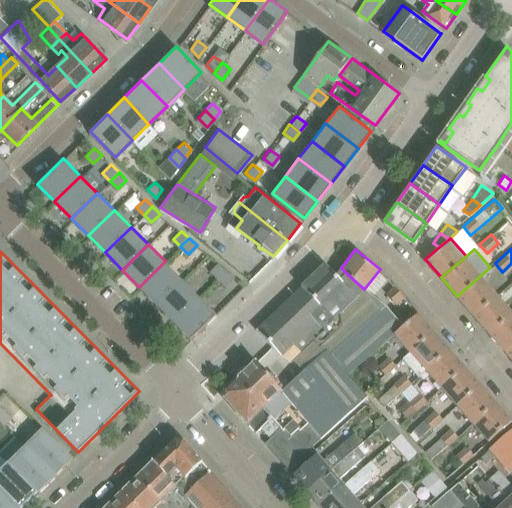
[(139,287),(156,304),(182,279),(165,261),(139,287)]
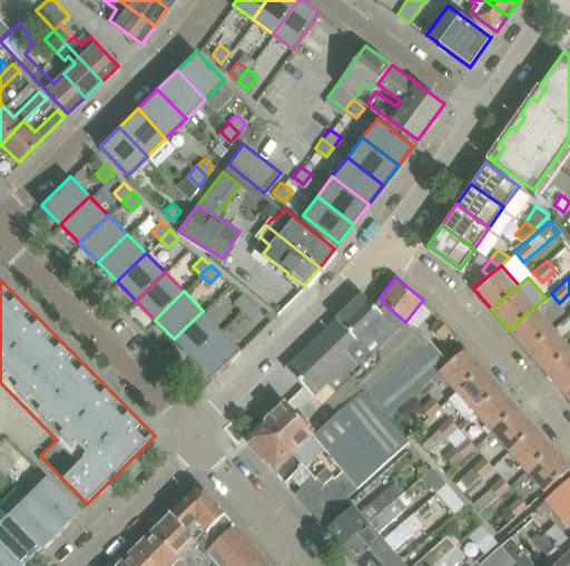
[(243,309),(252,299),(243,291),(234,300),(243,309)]
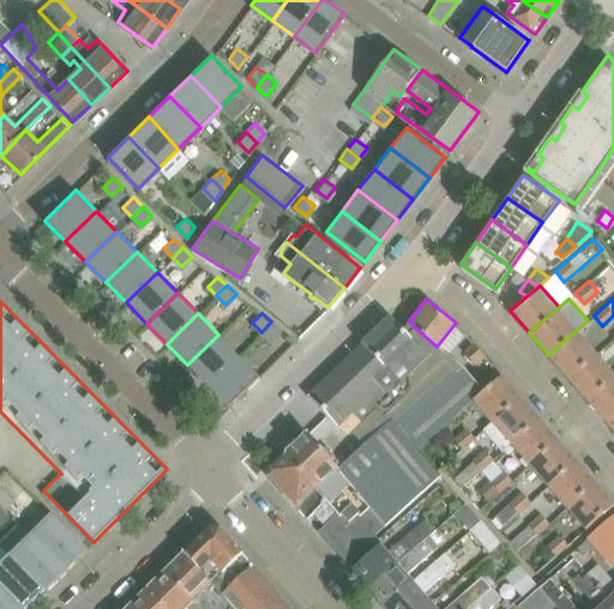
[(437,347),(427,338),(409,321),(405,324),(403,327),(390,314),(349,354),(428,436),(474,397),(483,389),(437,347)]
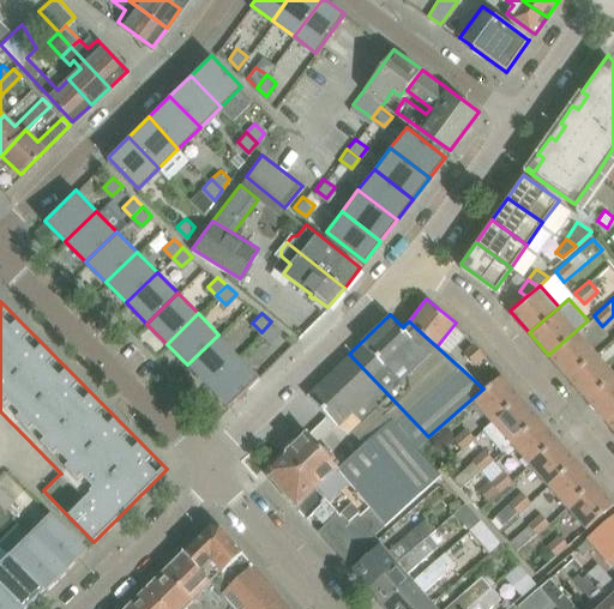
[(262,332),(270,341),(281,330),(271,321),(262,332)]
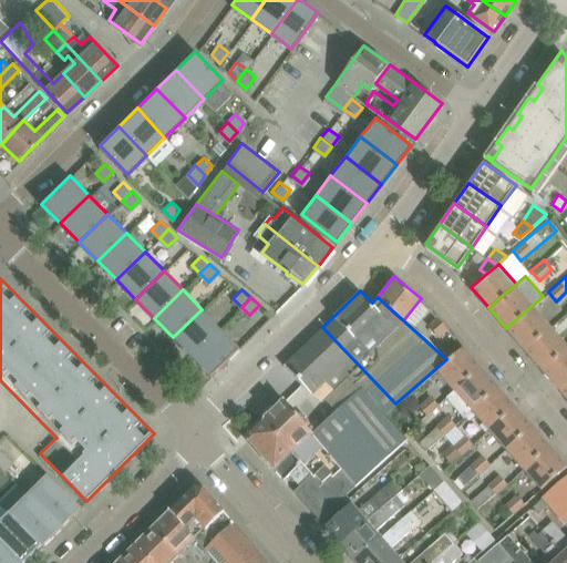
[(506,328),(524,348),(552,325),(534,304),(506,328)]
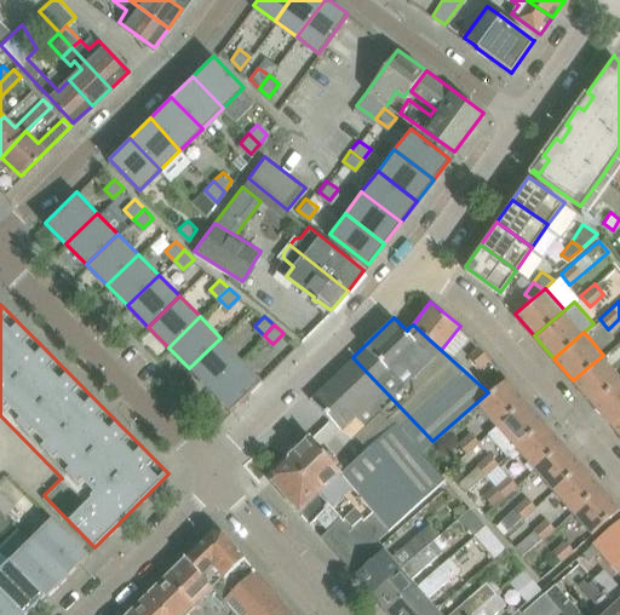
[(189,368),(210,389),(241,358),(220,338),(189,368)]
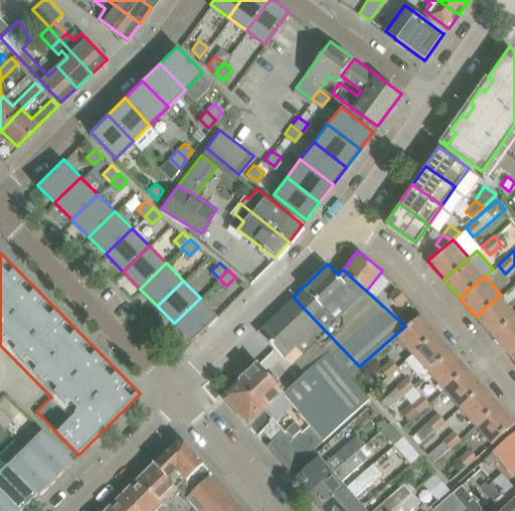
[(406,297),(397,287),(388,294),(397,304),(406,297)]
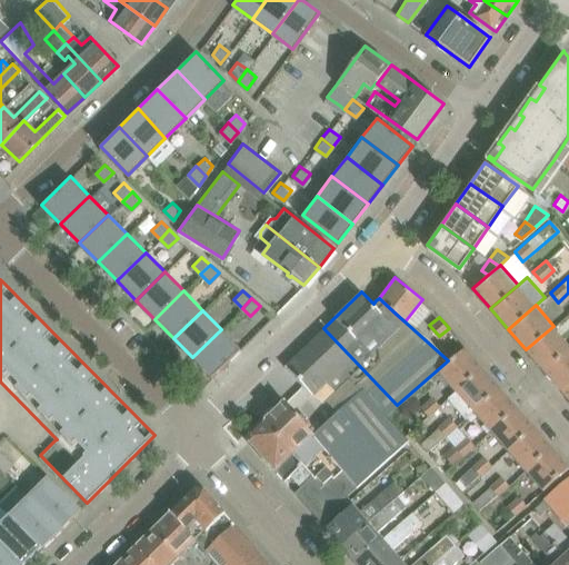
[(526,349),(543,369),(568,347),(568,344),(553,326),(526,349)]
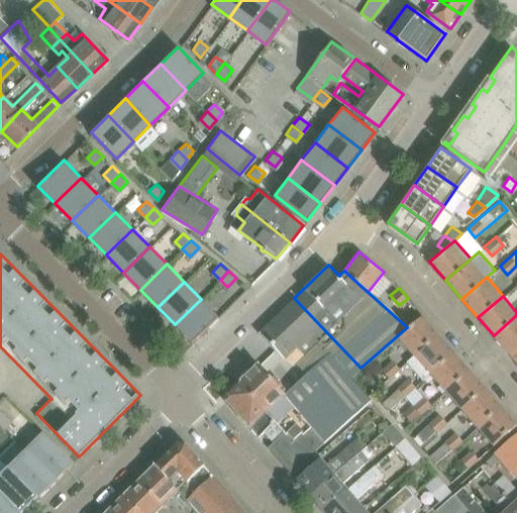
[(276,314),(259,331),(275,347),(284,357),(299,366),(306,376),(286,394),(323,440),(370,397),(368,395),(351,376),(360,368),(294,298),(276,314)]
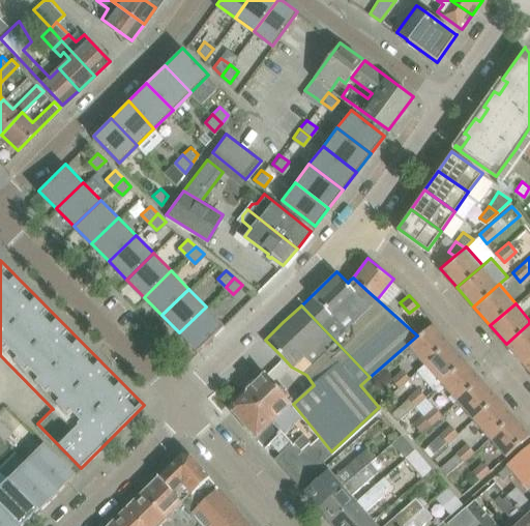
[(224,324),(206,307),(179,332),(197,350),(224,324)]
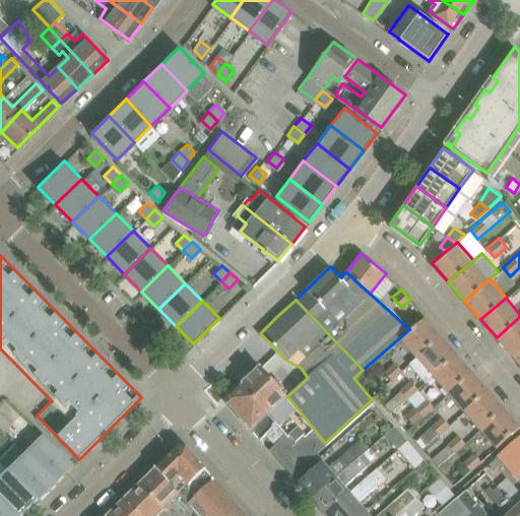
[(401,336),(417,355),(441,334),(425,316),(409,329),(401,336)]
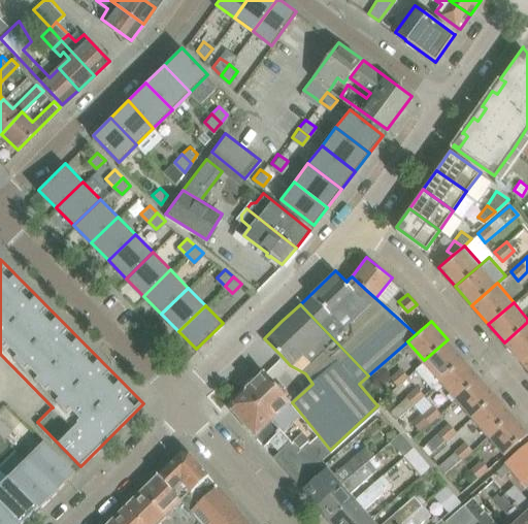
[(527,322),(504,342),(521,361),(527,355),(527,322)]
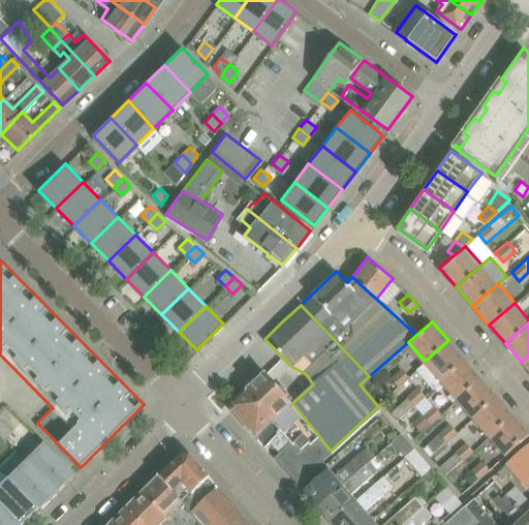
[(464,359),(448,340),(425,361),(416,368),(433,387),(441,379),(464,359)]
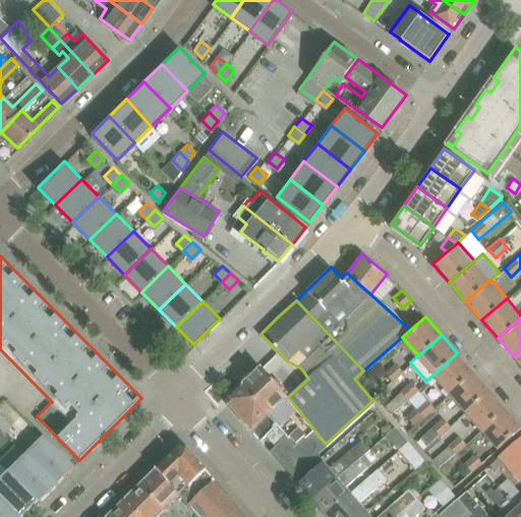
[(435,374),(450,392),(473,371),(457,353),(435,374)]
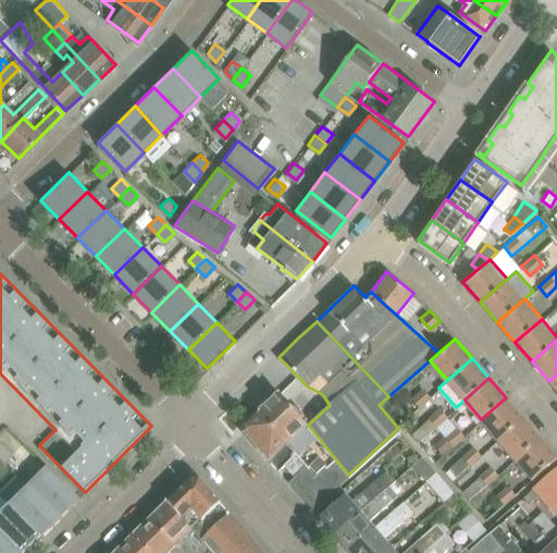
[(418,406),(430,395),(422,388),(411,397),(418,406)]
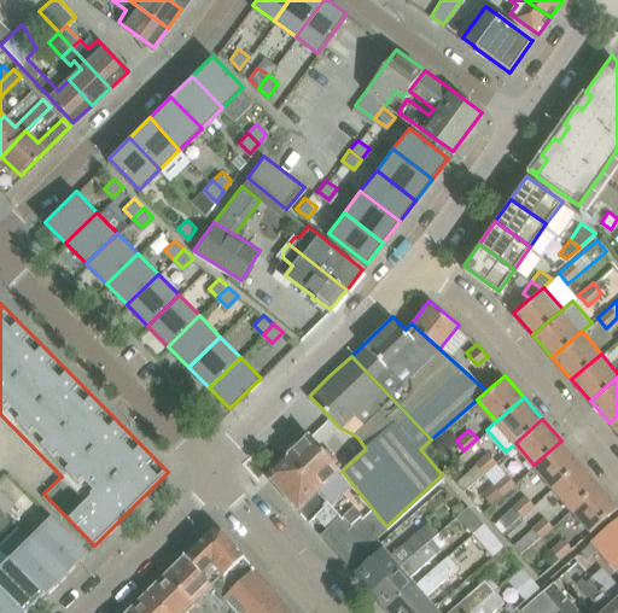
[(309,432),(286,454),(319,490),(342,471),(312,436),(309,432)]
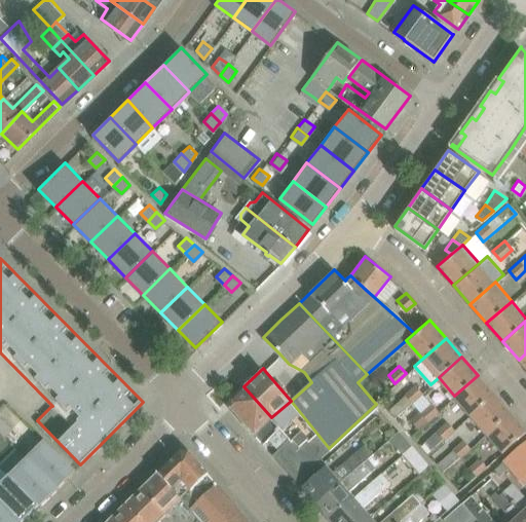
[(494,394),(478,375),(454,396),(471,414),(494,394)]
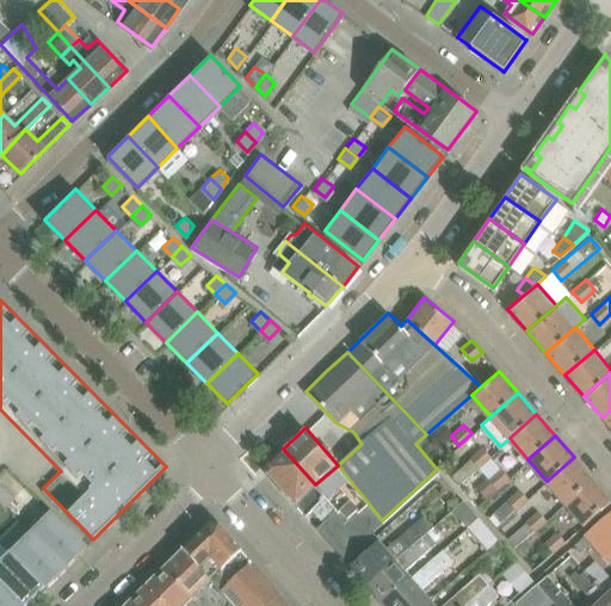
[(458,483),(477,467),(491,455),(482,446),(469,457),(450,474),(458,483)]
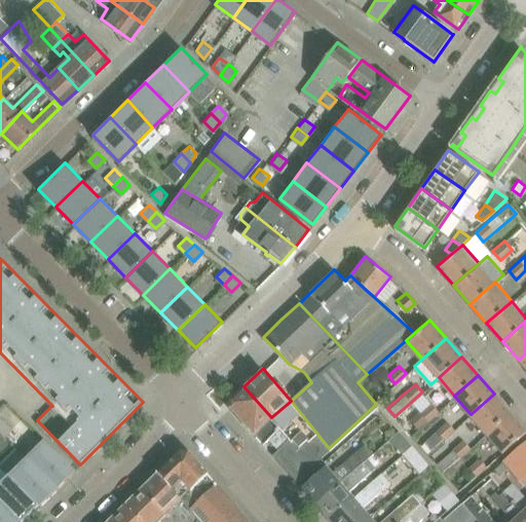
[(279,427),(271,417),(243,386),(231,400),(231,406),(255,434),(263,443),(268,438),(278,448),(289,439),(279,427)]
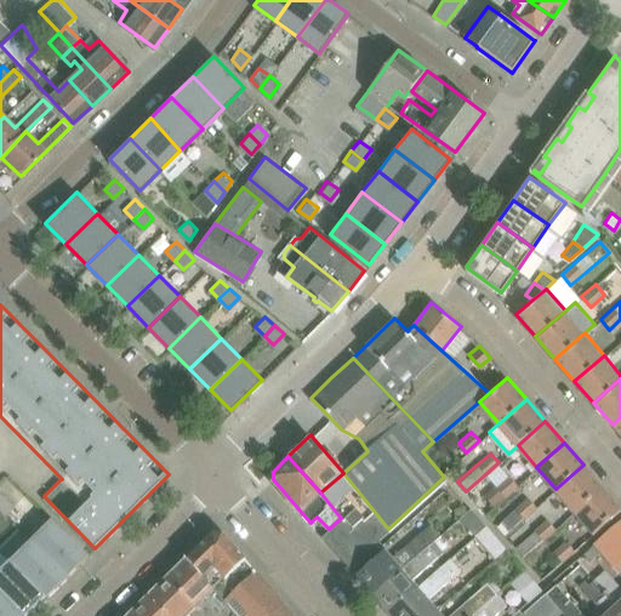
[(556,489),(574,509),(602,486),(584,465),(556,489)]
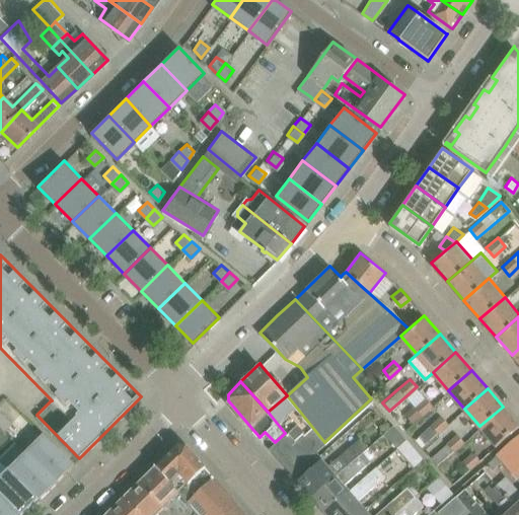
[(268,412),(276,422),(285,433),(275,442),(269,447),(286,467),(289,470),(292,473),(308,458),(307,457),(324,442),(287,395),(268,412)]
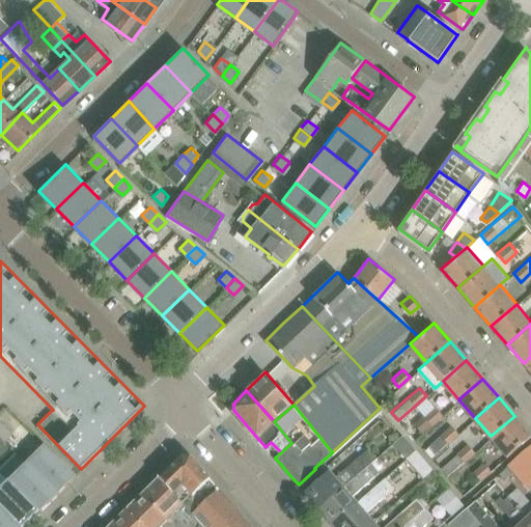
[(424,416),(430,423),(442,414),(436,406),(424,416)]
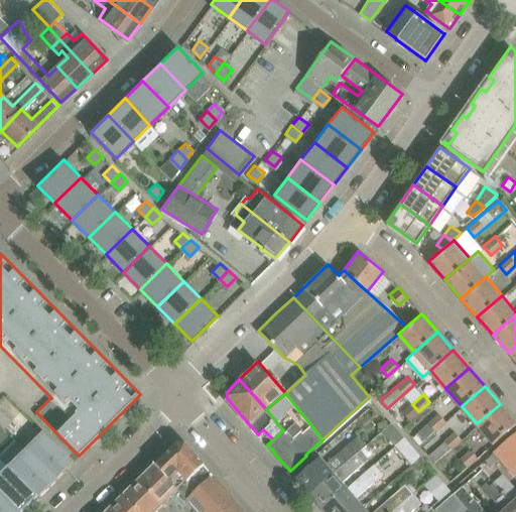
[(409,418),(417,412),(410,404),(403,411),(409,418)]
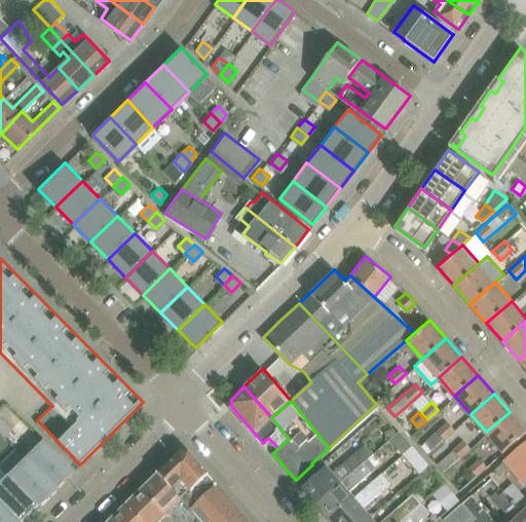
[(525,431),(510,412),(486,432),(502,451),(525,431)]
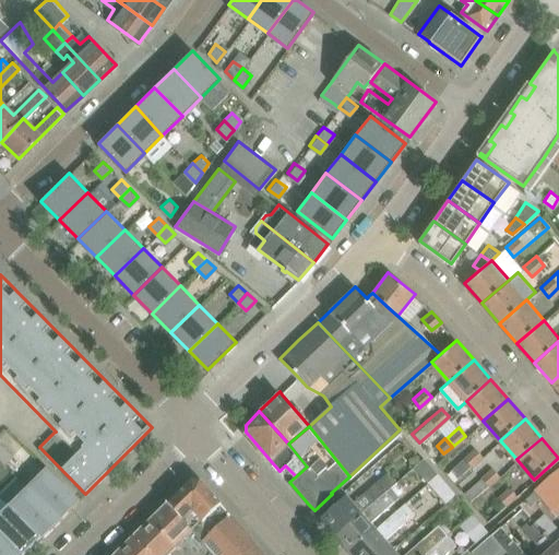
[(0,441),(0,457),(4,461),(12,453),(0,441)]
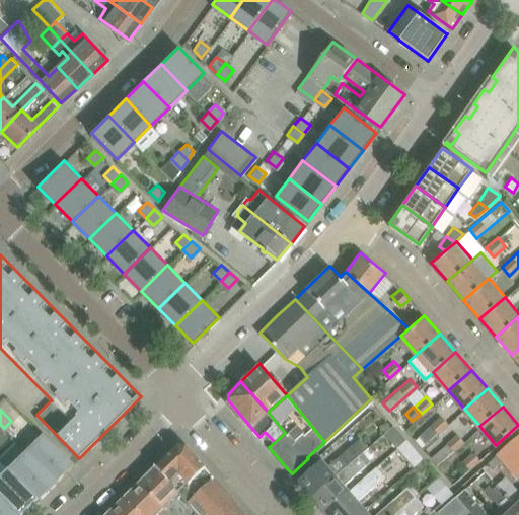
[(414,439),(421,446),(448,423),(441,415),(414,439)]
